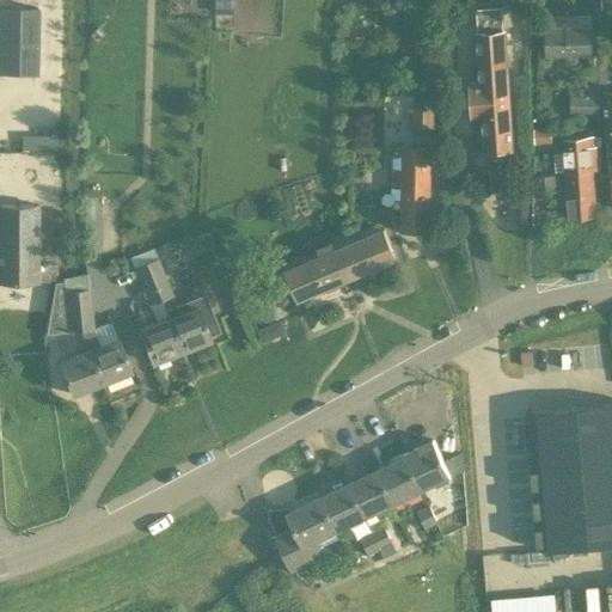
[(0,7),(0,72),(36,73),(37,8),(0,7)]
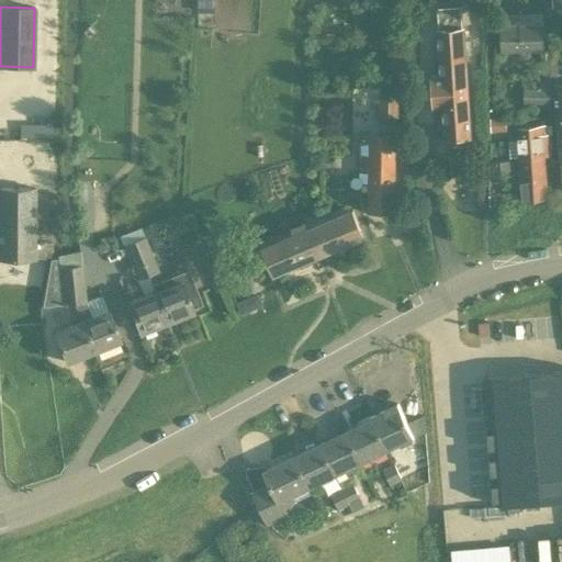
[(502,52),(543,52),(542,14),(505,15),(505,26),(501,26),(502,52)]
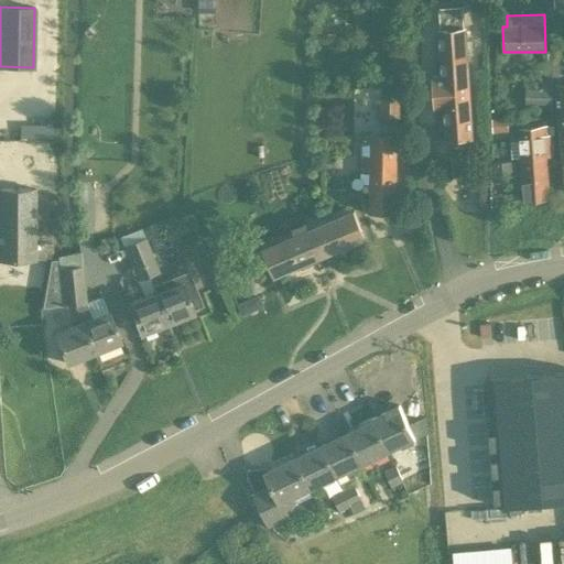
[(434,110),(444,110),(446,140),(472,138),(470,106),(466,28),(438,30),(442,74),(432,75),(434,110)]
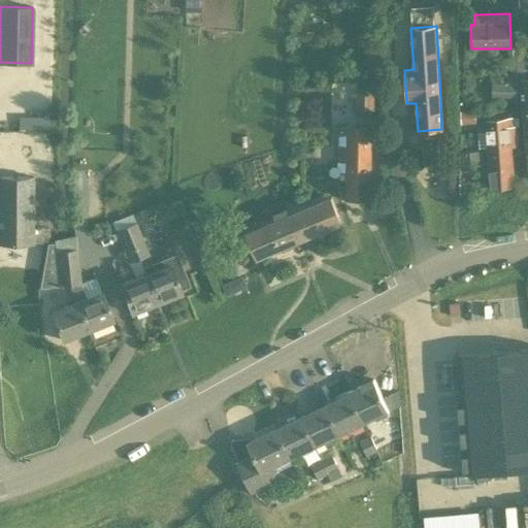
[(516,97),(516,84),(492,84),(492,97),(516,97)]
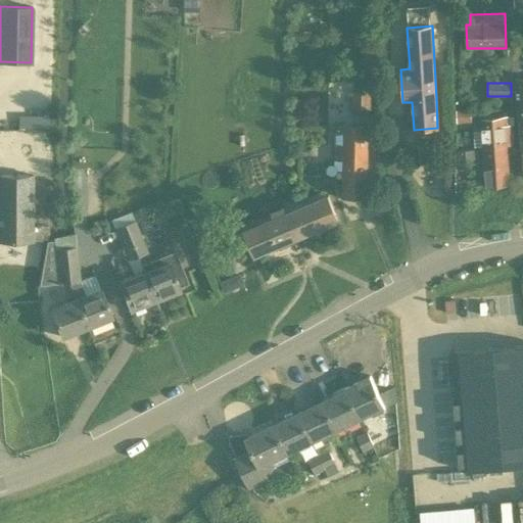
[(371,113),(371,97),(353,96),(352,113),(371,113)]
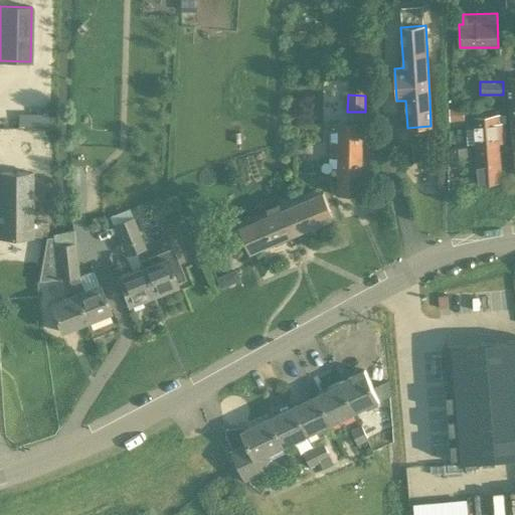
[(449,109),(450,122),(464,122),(464,108),(449,109)]
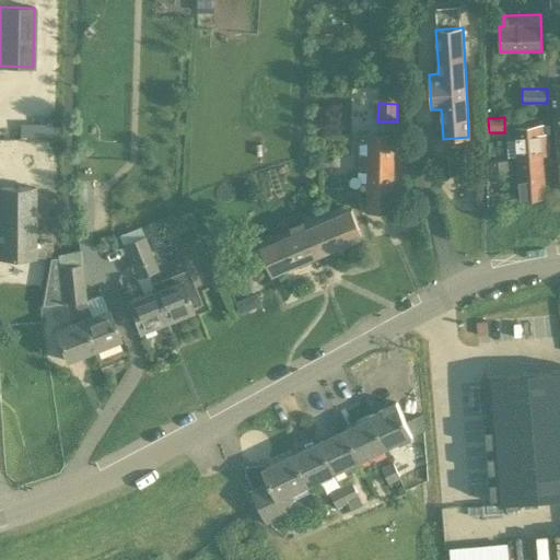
[(516,129),(518,159),(541,156),(549,156),(547,135),(540,136),(540,126),(516,129)]
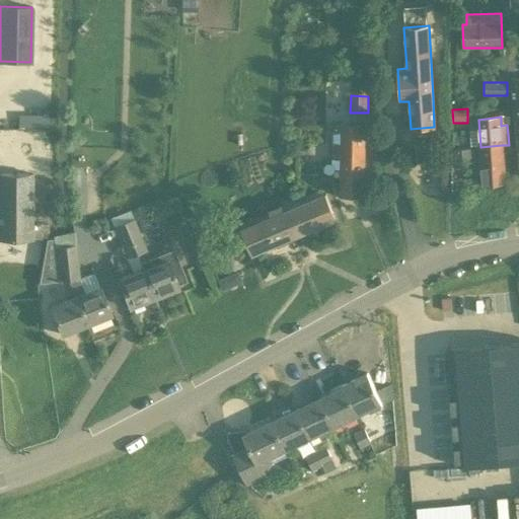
[(364,197),(364,126),(334,126),(332,159),(341,159),(341,197),(364,197)]
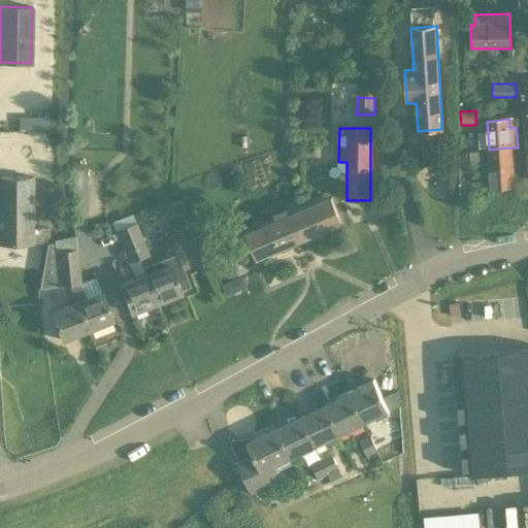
[(460,137),(462,154),(476,152),(474,136),(460,137)]
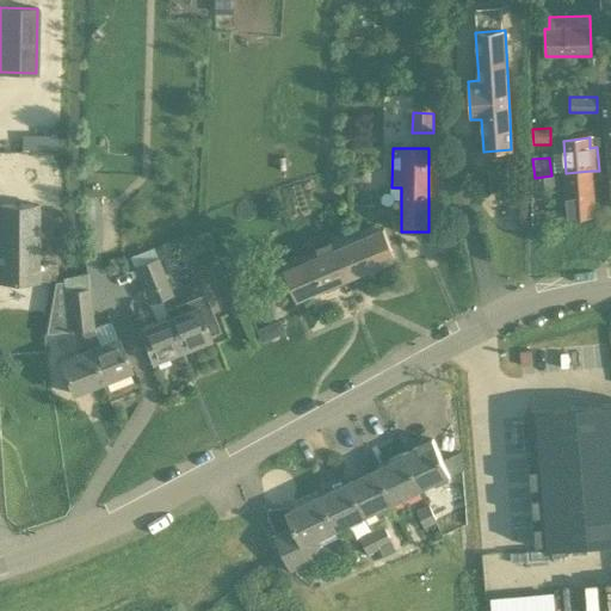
[(594,218),(591,171),(566,173),(569,221),(594,218)]
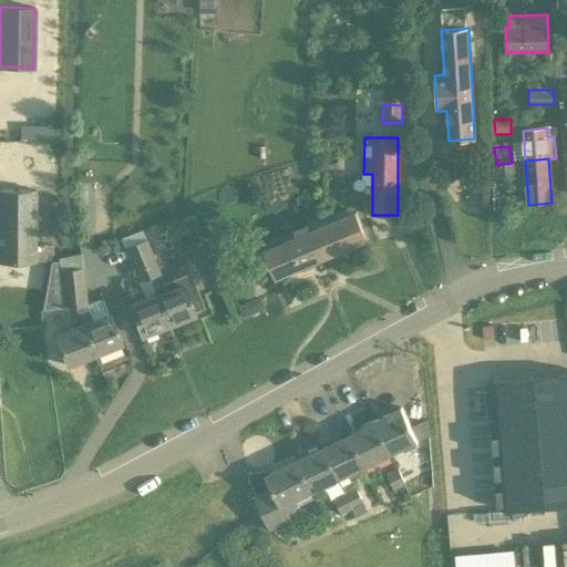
[(497,183),(514,181),(513,163),(512,163),(496,165),(497,183)]
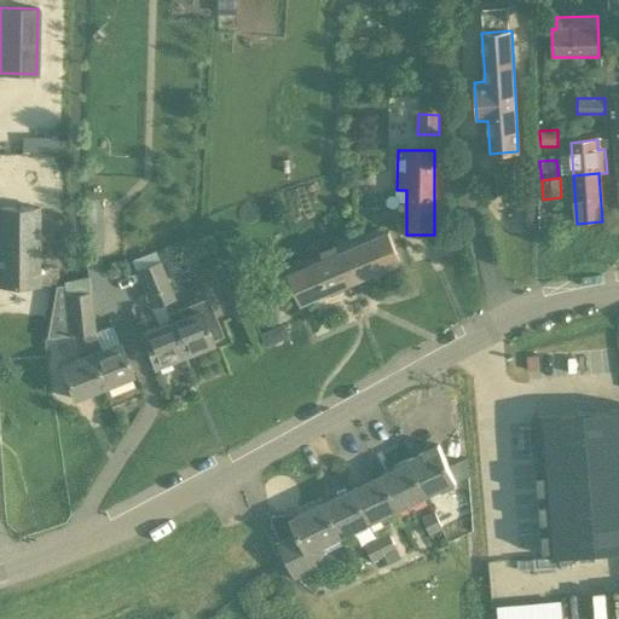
[(0,284),(56,285),(56,267),(39,267),(39,207),(0,207),(0,284)]
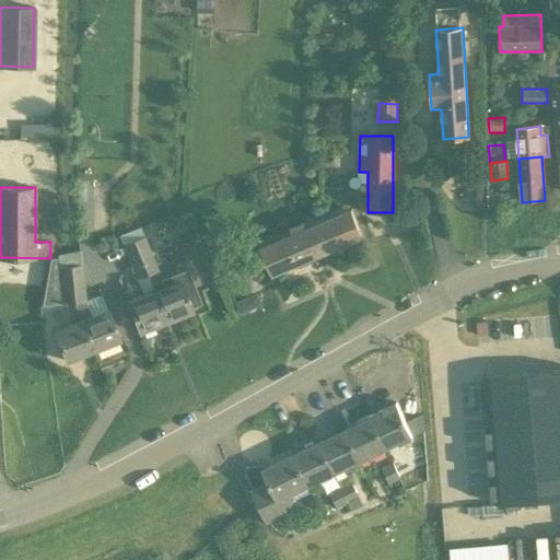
[(302,213),(305,221),(317,217),(314,208),(302,213)]
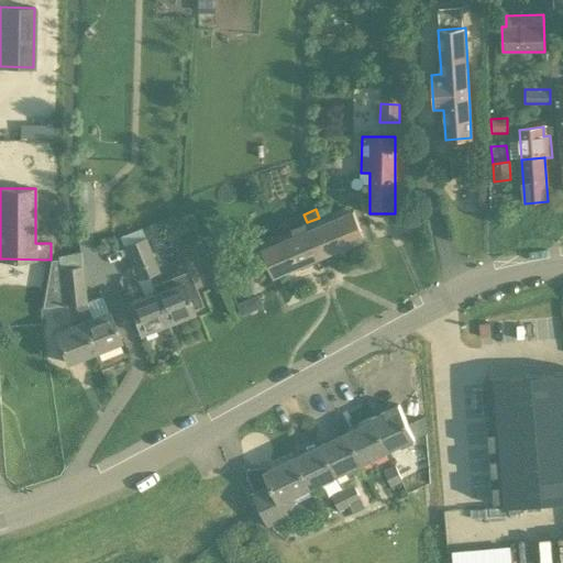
[(308,230),(320,257),(365,239),(354,211),(308,230)]
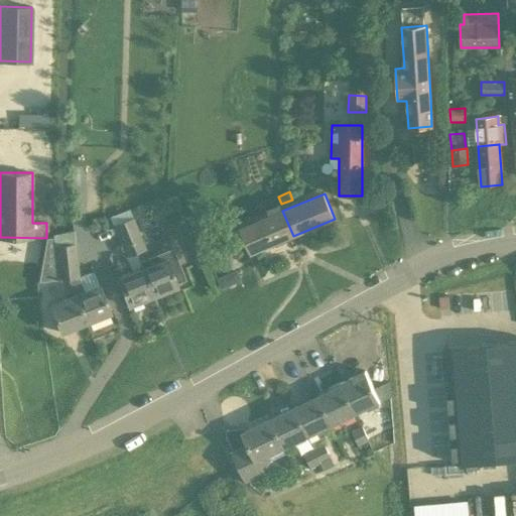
[(241,229),(252,254),(293,236),(282,211),(280,204),(267,209),(269,217),(241,229)]
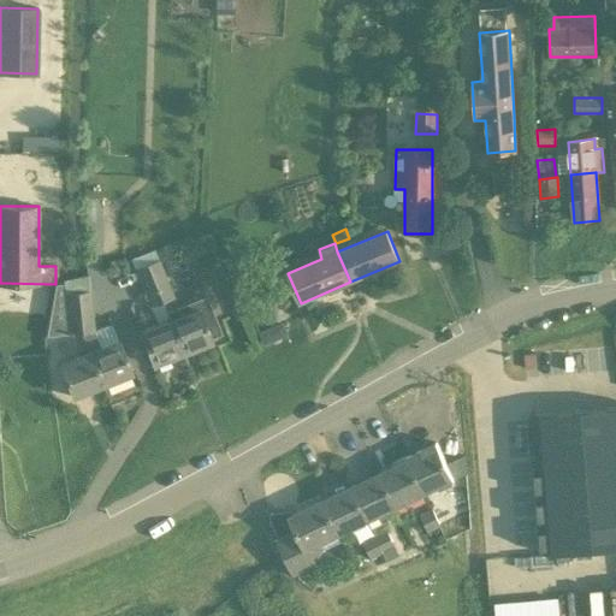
[(134,270),(140,282),(163,272),(158,260),(134,270)]
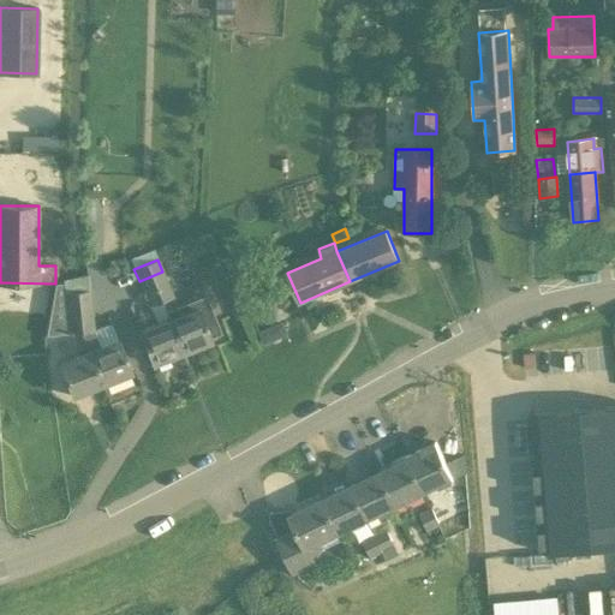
[(139,281),(144,294),(156,290),(161,303),(173,298),(162,272),(139,281)]
